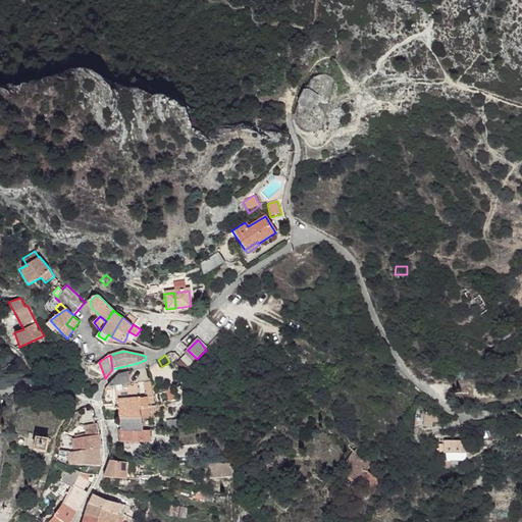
[(124,386),(114,387),(116,399),(118,399),(118,404),(118,411),(119,418),(120,418),(142,419),(141,410),(140,402),(140,396),(141,396),(139,389),(146,389),(145,383),(139,383),(124,386)]
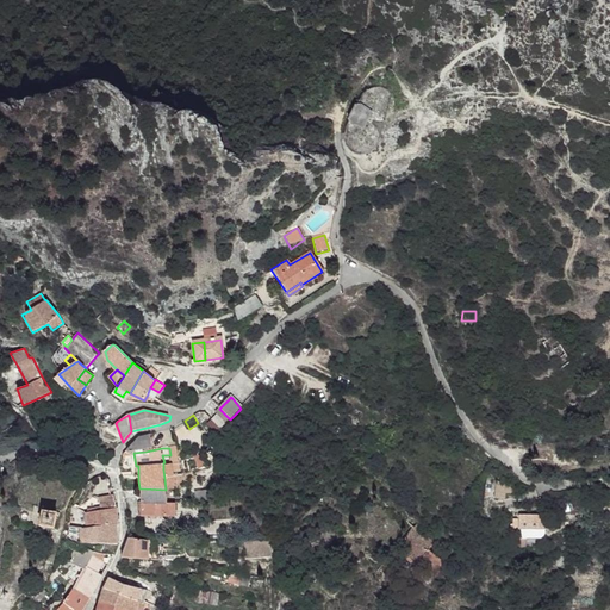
[(179,459),(175,459),(179,468),(190,465),(187,455),(179,459)]
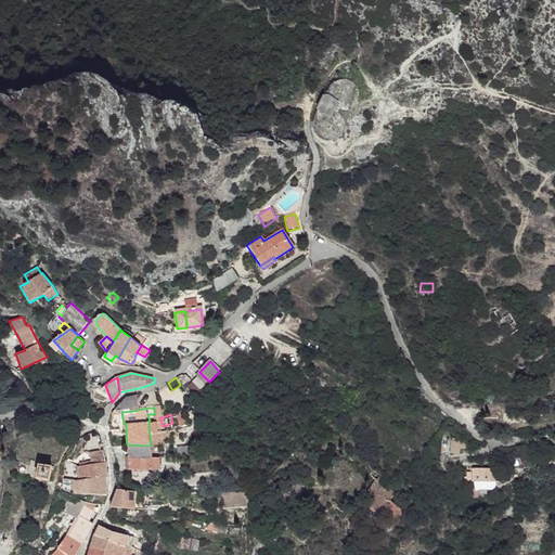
[(159,427),(149,427),(150,436),(160,434),(159,427)]
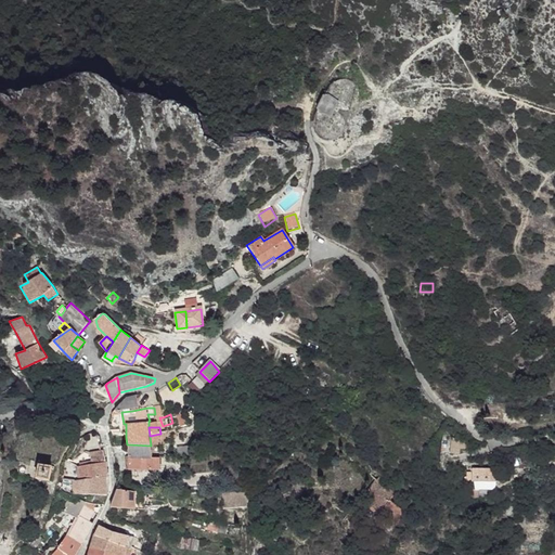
[(160,434),(150,436),(151,446),(151,450),(159,449),(158,446),(172,442),(171,437),(177,436),(176,429),(160,434)]
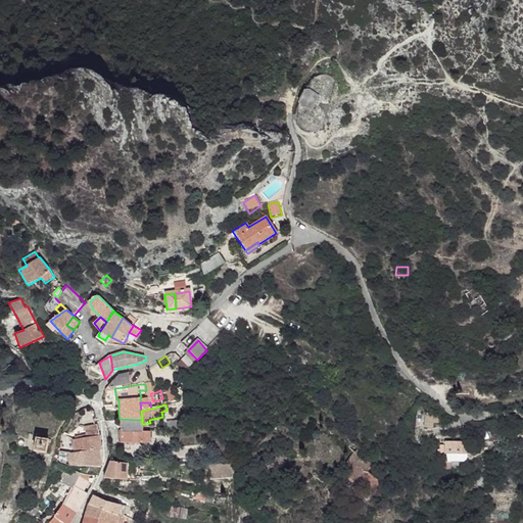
[(437,413),(428,412),(426,420),(436,420),(437,413)]
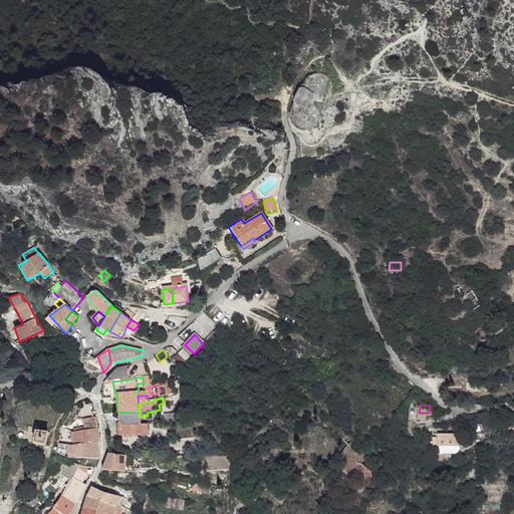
[(140,413),(118,412),(119,423),(141,424),(140,417),(140,413)]
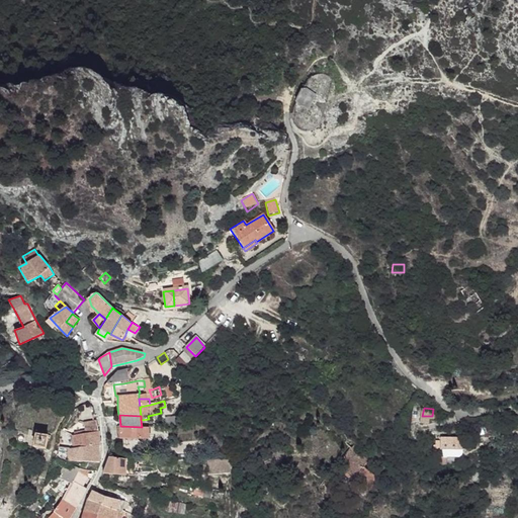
[(96,422),(84,424),(86,434),(73,436),(73,448),(99,445),(99,431),(96,422)]
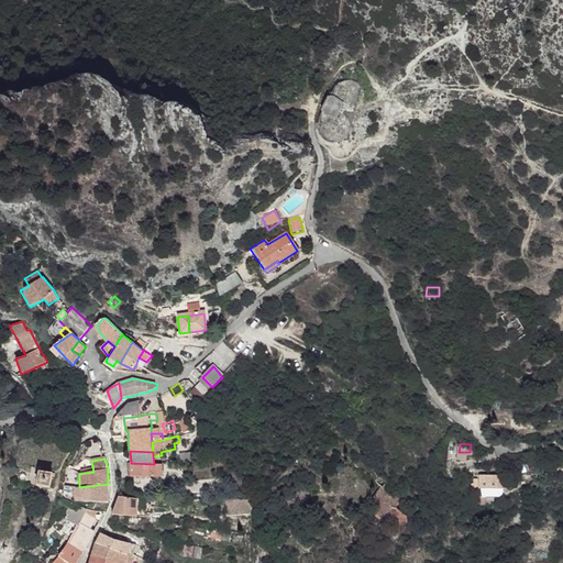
[(154,464),(131,463),(132,474),(155,475),(154,464)]
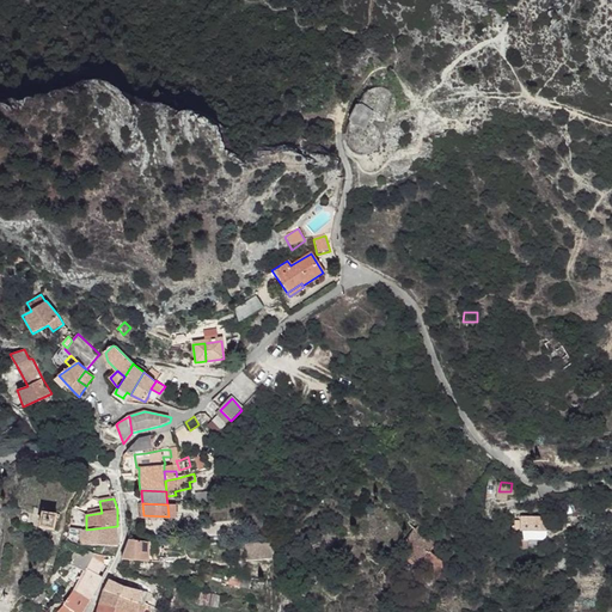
[(177,503),(167,505),(169,516),(177,516),(177,503)]
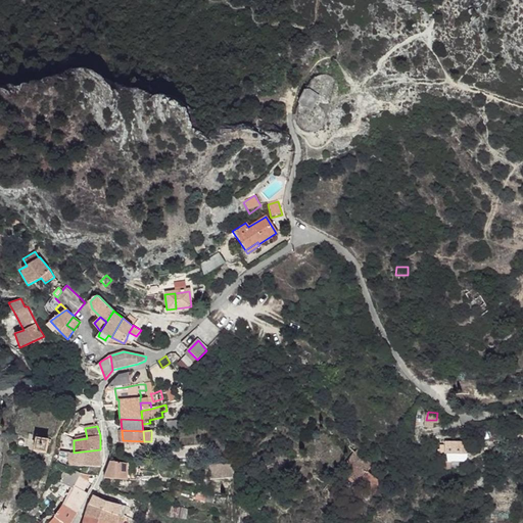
[(49,440),(36,438),(33,452),(46,455),(49,440)]
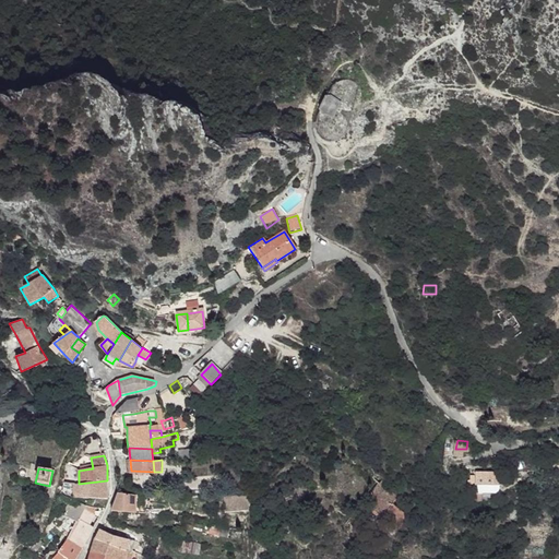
[(401,487),(380,474),(368,492),(379,499),(388,504),(384,510),(381,513),(399,524),(412,504),(396,495),(401,487)]
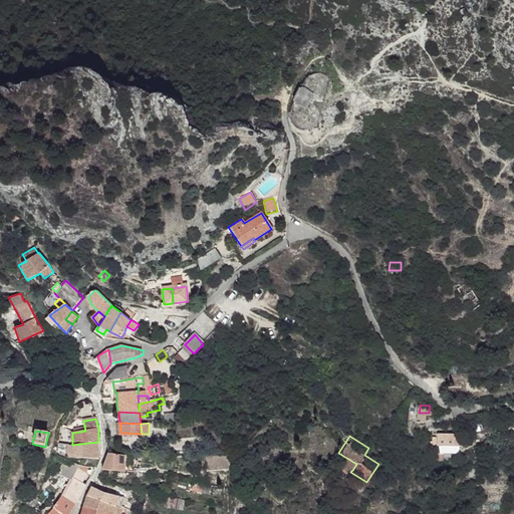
[(72,445),(68,446),(68,458),(99,459),(98,442),(72,445)]
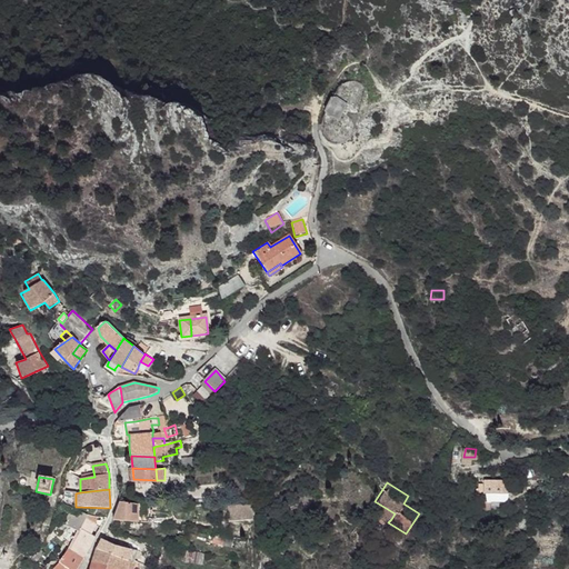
[(503,500),(483,502),(485,508),(479,509),(480,516),(509,513),(508,506),(505,507),(503,500)]
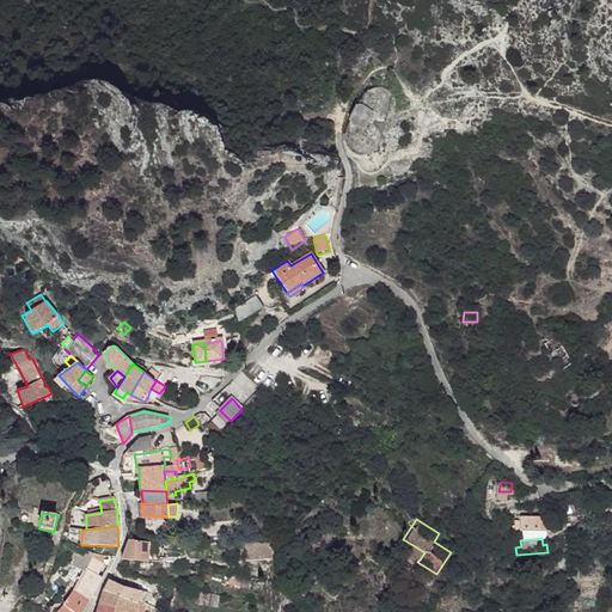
[(157,543),(129,540),(122,560),(155,562),(155,554),(157,543)]
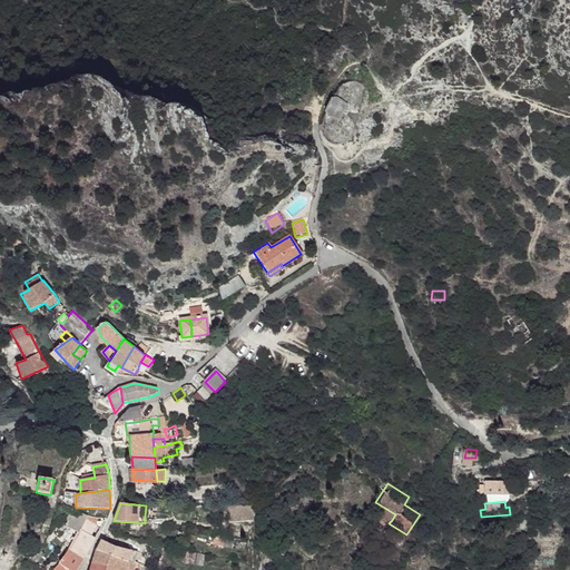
[(155,505),(146,505),(145,516),(156,517),(155,505)]
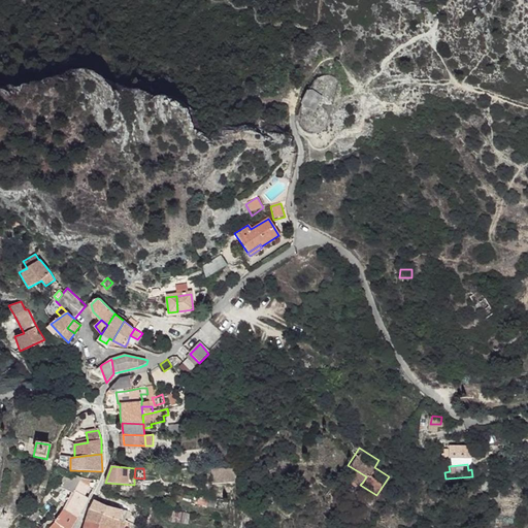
[(366,476),(358,471),(355,476),(363,482),(366,476)]
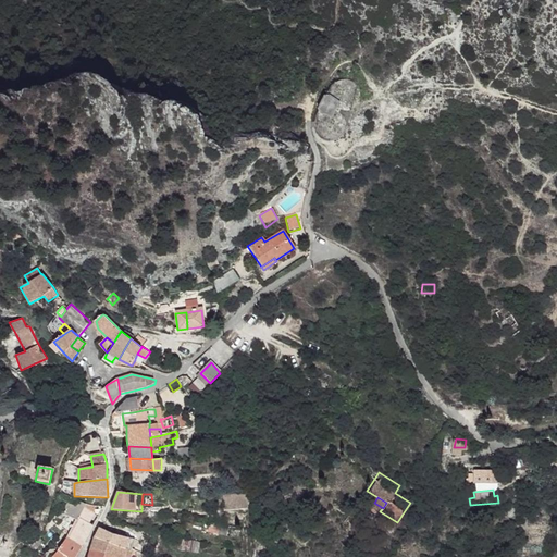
[(79,502),(70,503),(65,511),(72,516),(77,520),(75,523),(90,532),(94,525),(104,506),(97,506),(87,505),(79,502)]
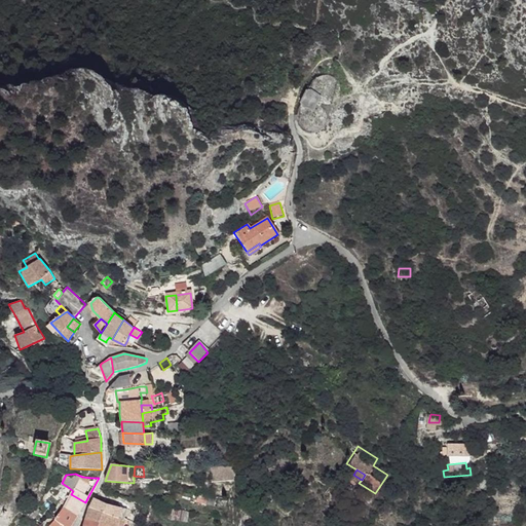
[(73,491),(68,487),(58,503),(64,506),(71,494),(73,491)]
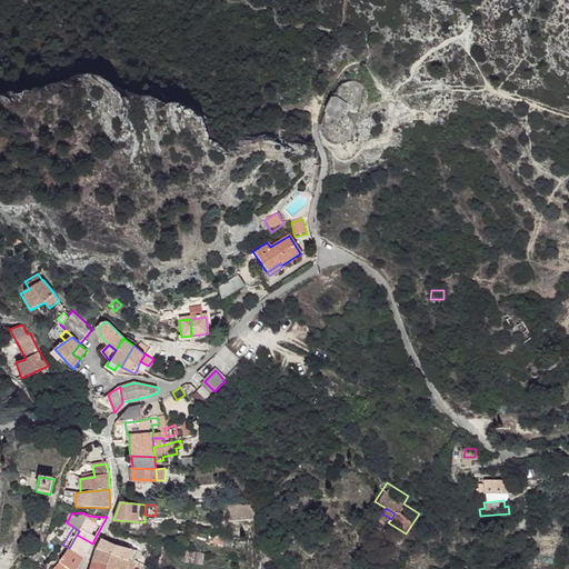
[(247,538),(215,532),(212,542),(245,549),(247,538)]
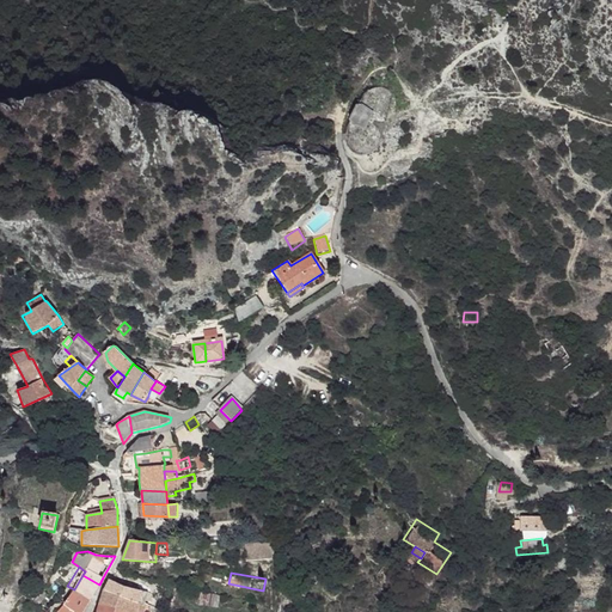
[(99,585),(83,575),(74,589),(90,599),(99,585)]
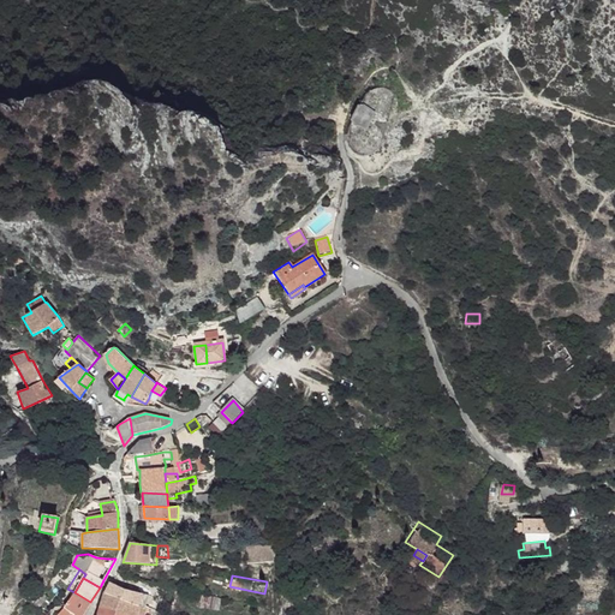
[(141,586),(113,580),(112,584),(115,587),(114,589),(138,593),(141,586)]
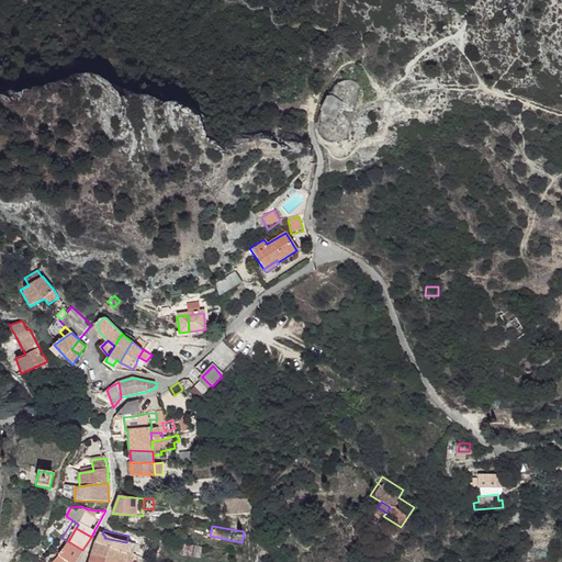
[(101,532),(97,541),(127,553),(131,543),(126,542),(104,538),(105,537),(102,534),(101,532)]
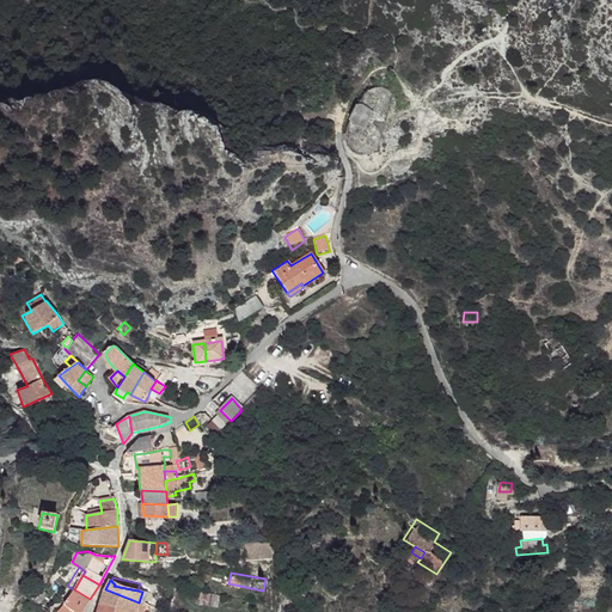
[(83,611),(90,599),(74,589),(63,605),(72,611),(73,611),(83,611)]
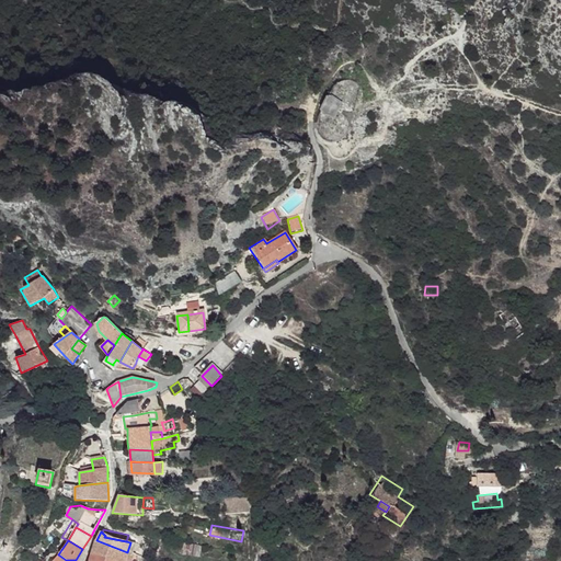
[(127,552),(96,540),(89,560),(136,560),(137,558),(127,553),(127,552)]
